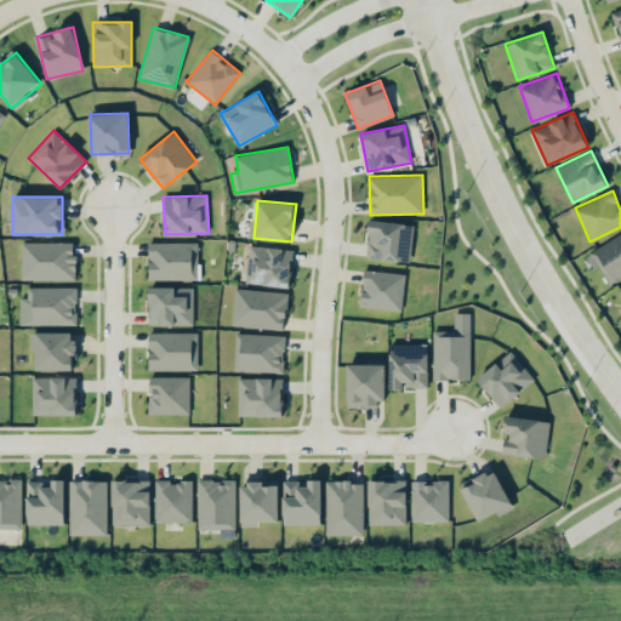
[(365,257),(410,262),(414,224),(370,220),(365,257)]
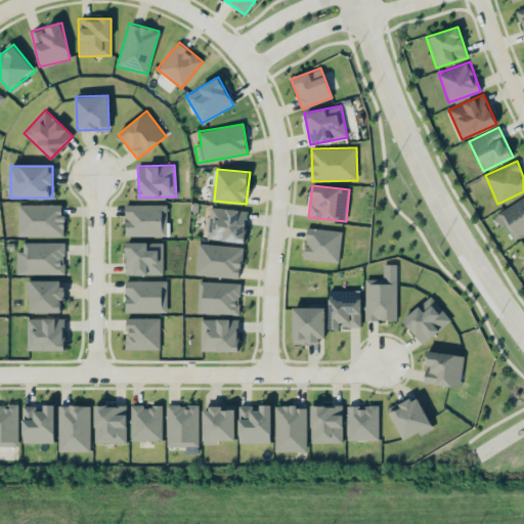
[(523,197),(496,214),(512,241),(523,233),(523,197)]
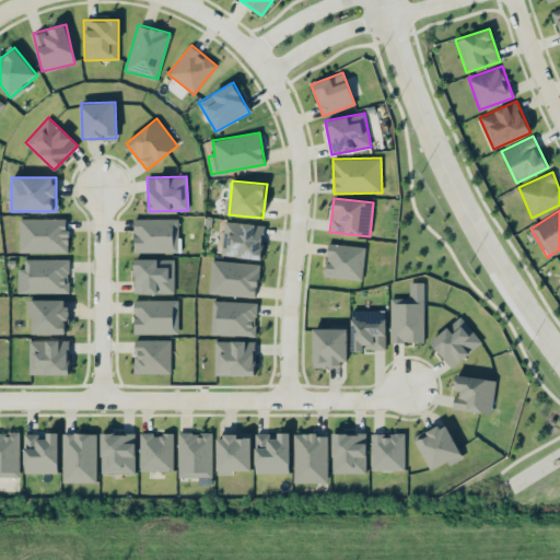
[(68,219),(20,218),(19,252),(67,253),(68,219)]
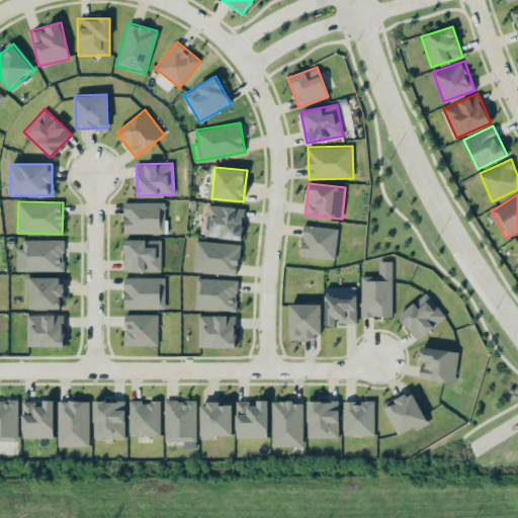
[(164,201),(123,202),(124,234),(165,233),(164,201)]
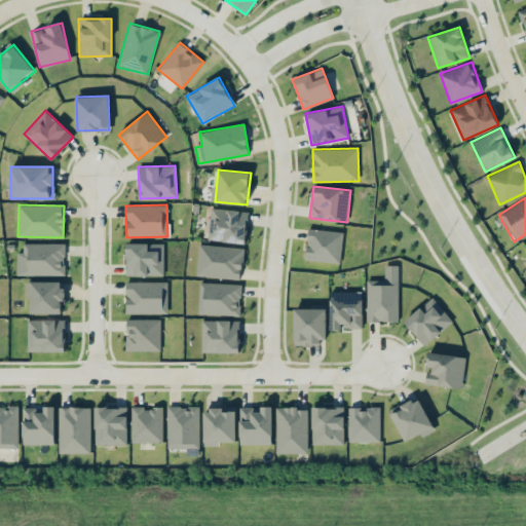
[(248,211),(210,208),(208,240),(246,243),(248,211)]
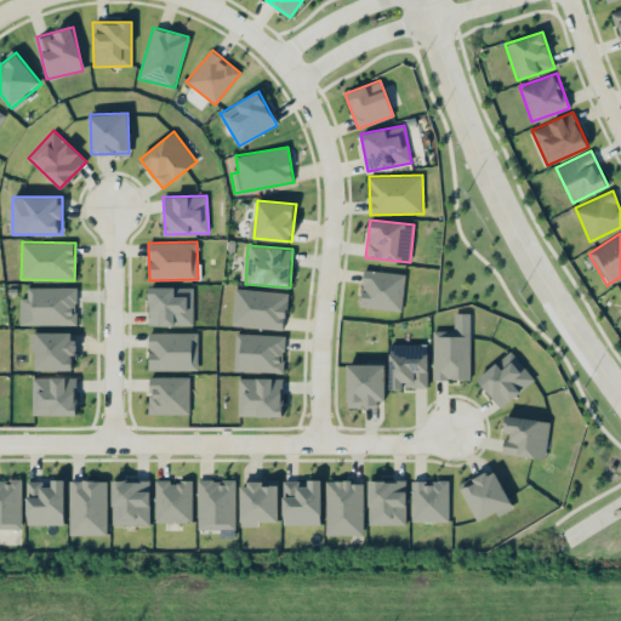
[(405,273),(363,271),(360,307),(403,309),(405,273)]
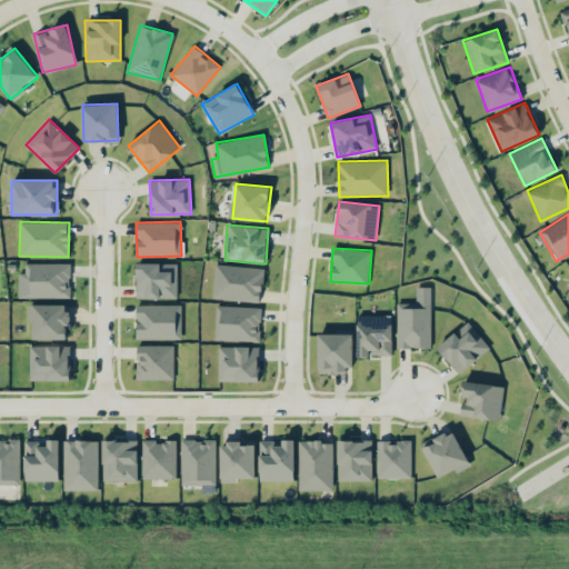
[(71,263),(25,262),(25,273),(18,272),(18,298),(70,298),(71,263)]
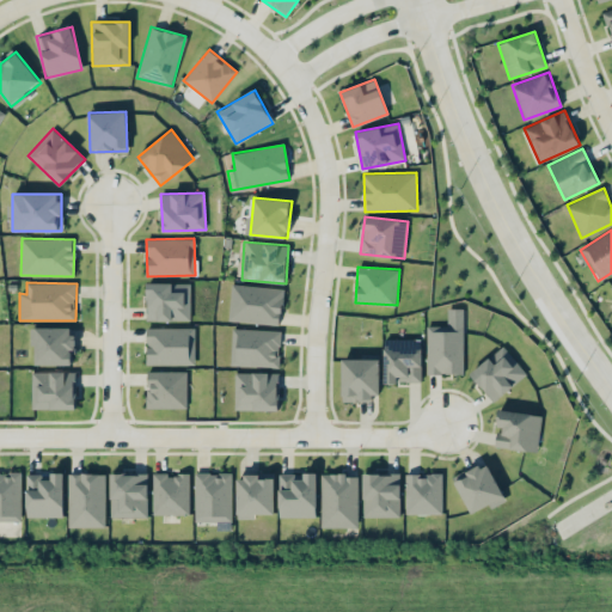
[(190,320),(189,282),(146,283),(147,320),(190,320)]
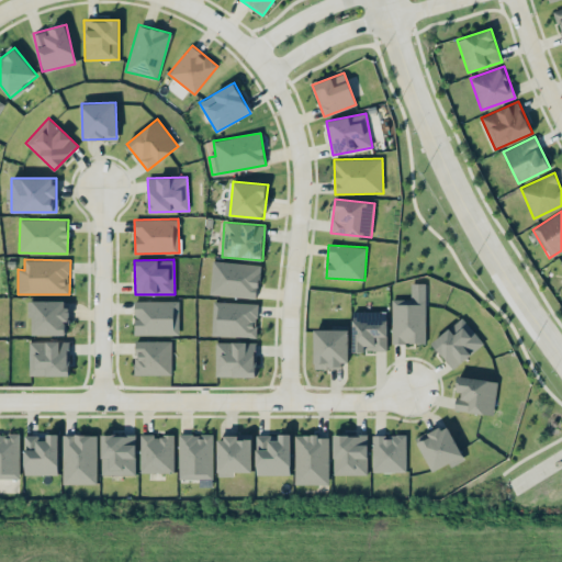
[(210,295),(258,299),(260,263),(212,261),(210,295)]
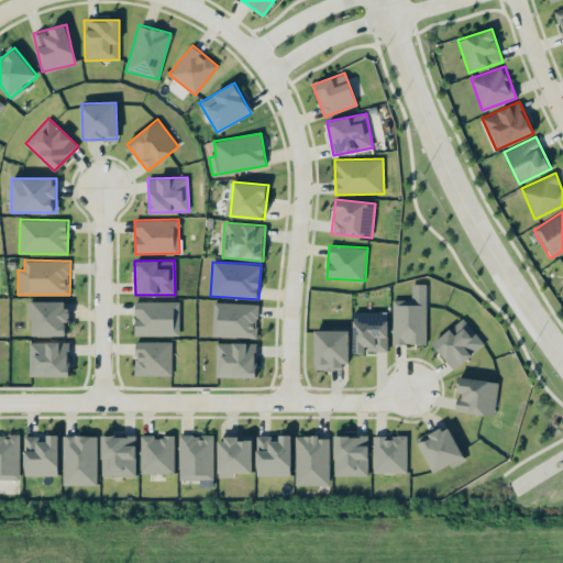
[(427,284),(411,284),(411,300),(393,299),(393,343),(426,344),(427,284)]
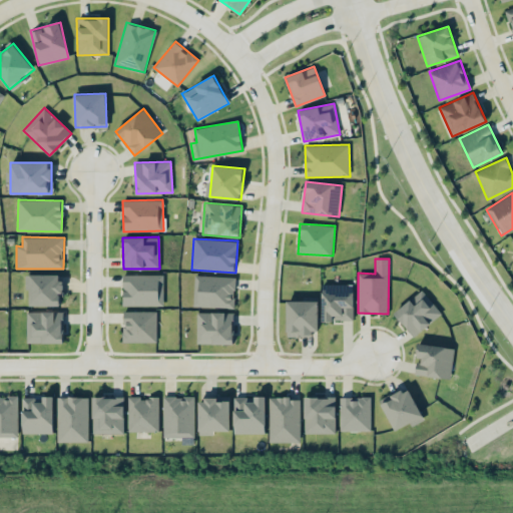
[(29,306),(61,306),(61,275),(29,274),(29,306)]
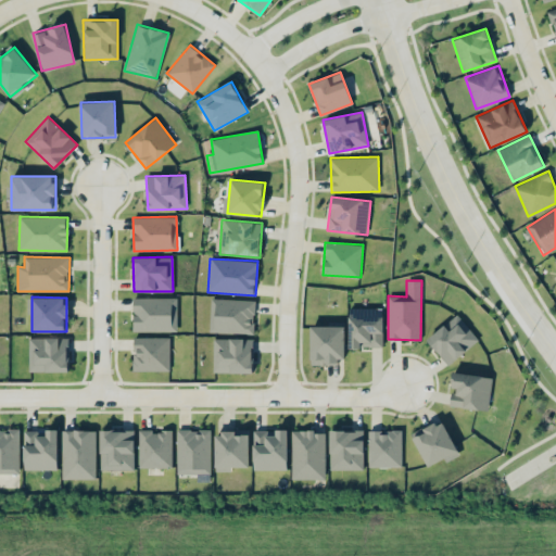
[(177,331),(176,297),(133,298),(134,331),(177,331)]
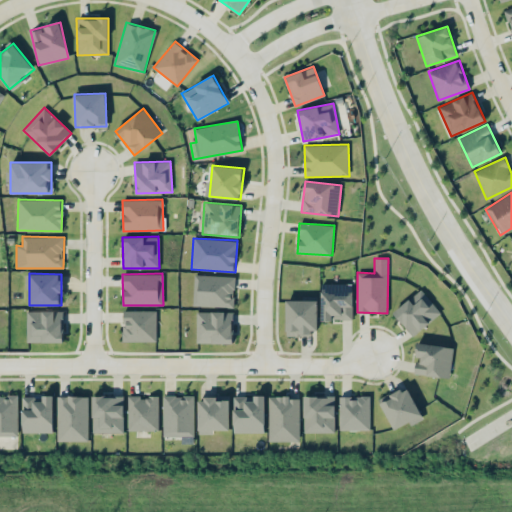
[(193,306),(234,307),(235,276),(194,275),(193,306)]
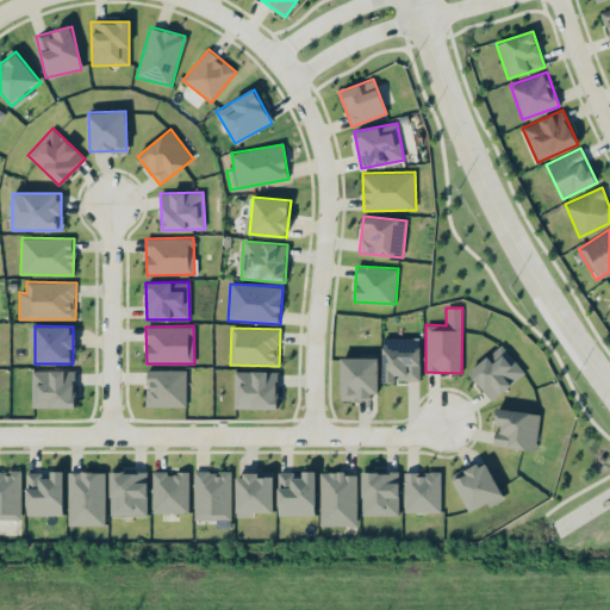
[(383,381),(419,381),(421,337),(383,337),(383,381)]
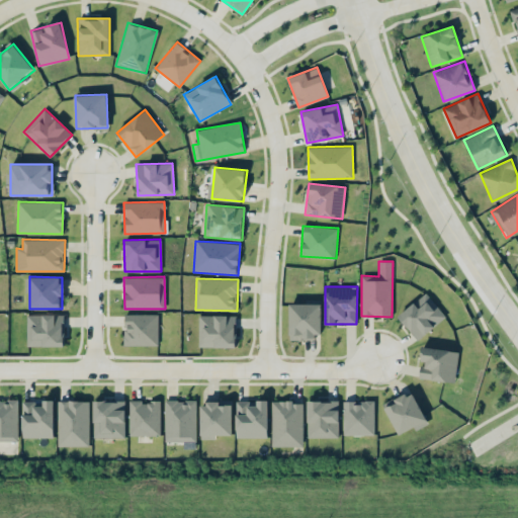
[(446,316),(425,292),(398,316),(418,340),(446,316)]
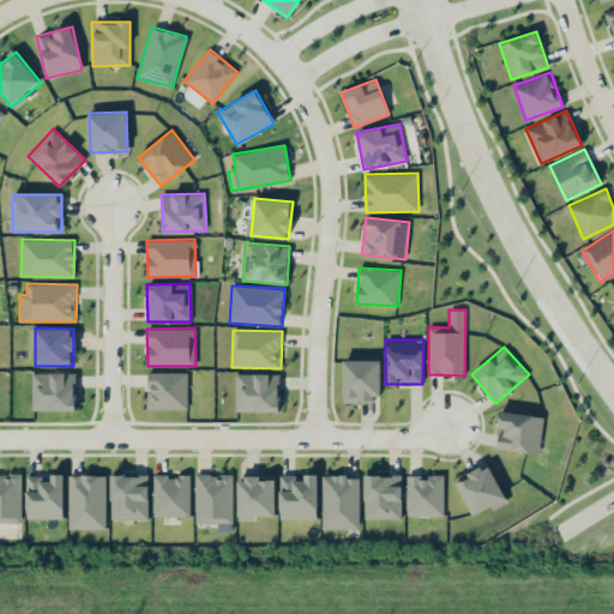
[(380,401),(380,359),(343,359),(343,401),(380,401)]
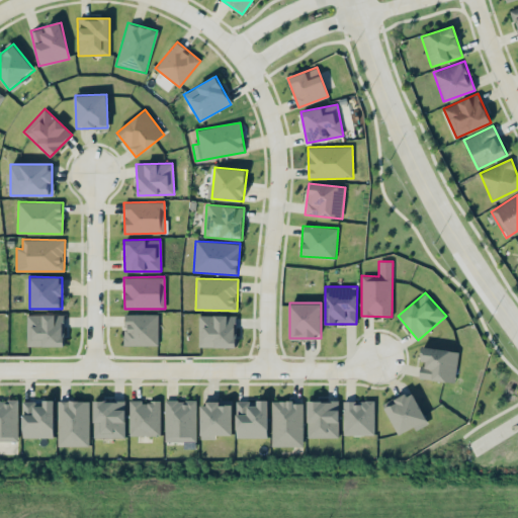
[(26,346),(64,347),(65,315),(27,314),(26,346)]
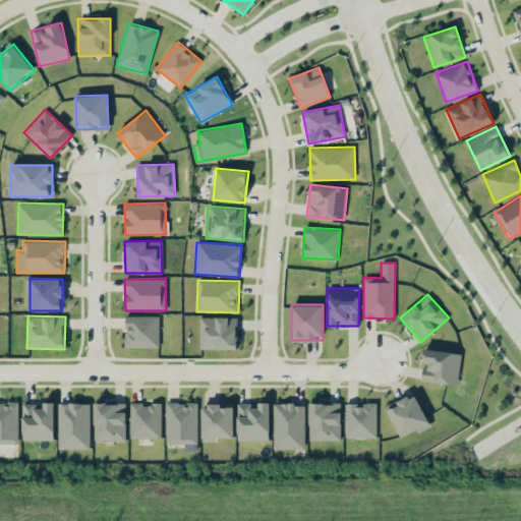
[(159,316),(125,315),(125,347),(159,347),(159,316)]
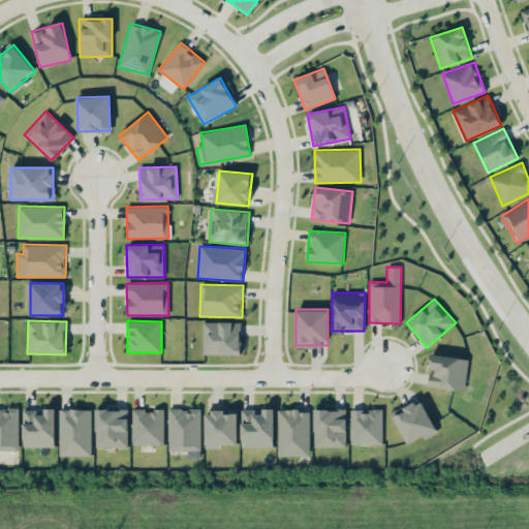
[(203,354),(241,354),(241,321),(204,321),(203,354)]
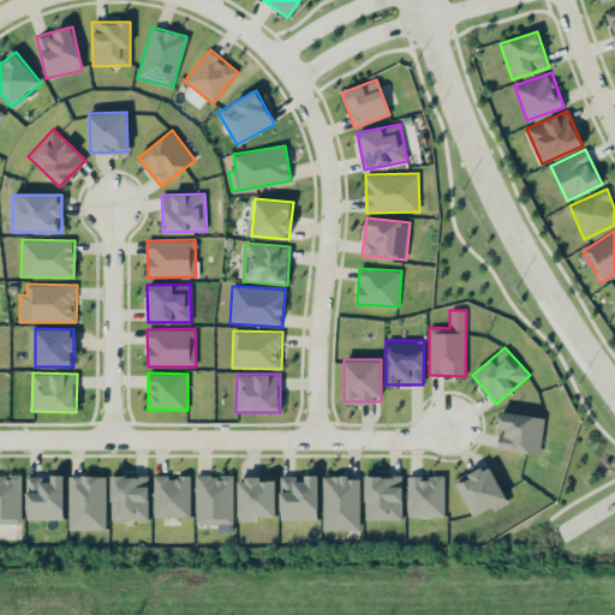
[(497,449),(539,454),(544,417),(501,412),(499,431),(497,449)]
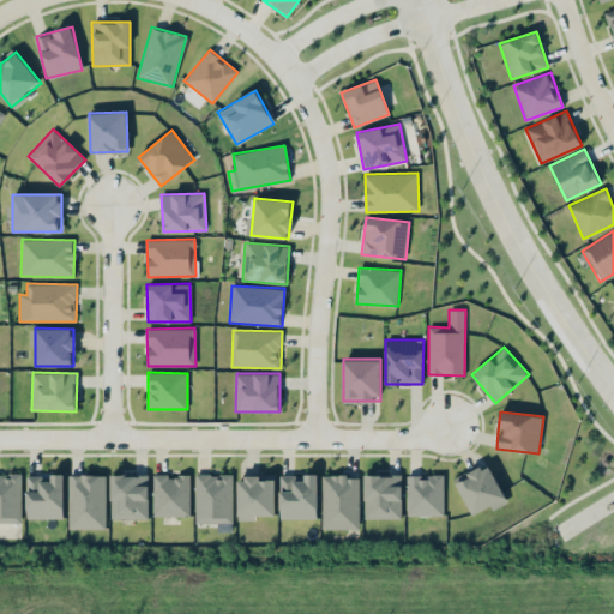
[(507,503),(488,463),(455,479),(471,515),(491,506),(492,510),(507,503)]
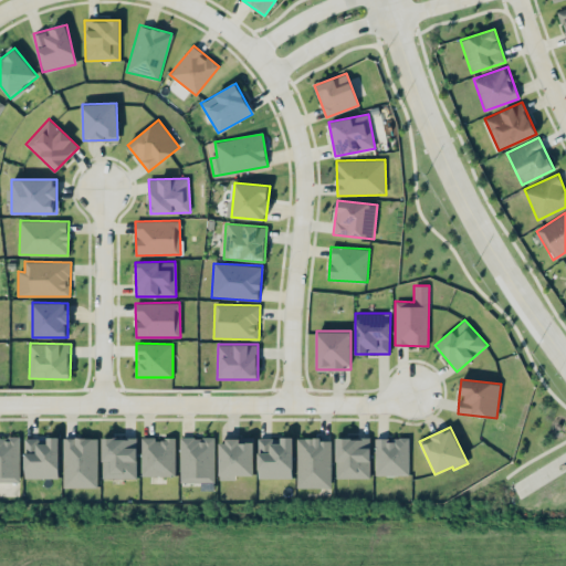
[(0,481),(20,481),(19,437),(0,437),(0,481)]
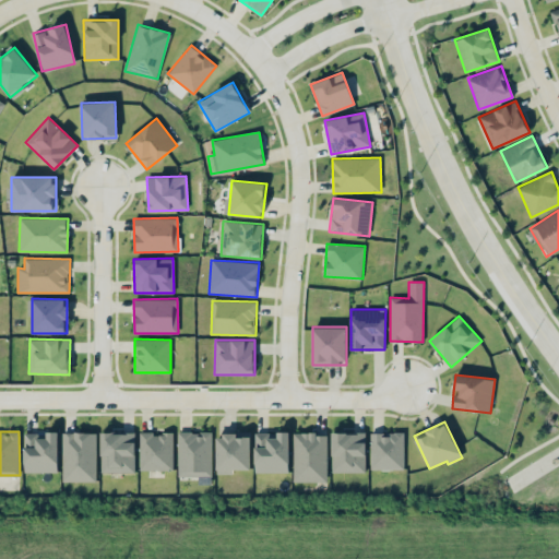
[(59,431),(24,431),(24,472),(58,472),(59,431)]
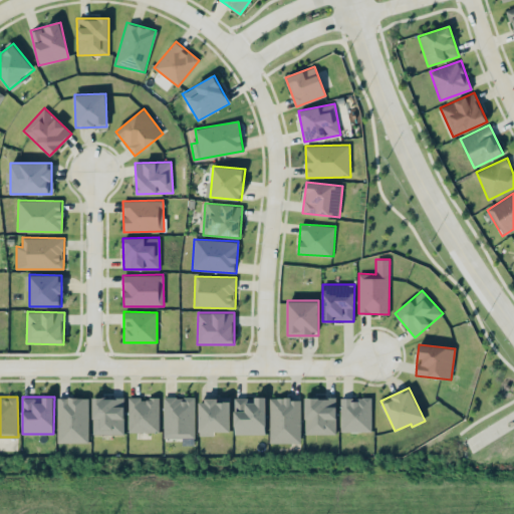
[(194,438),(194,397),(164,397),(164,438),(194,438)]
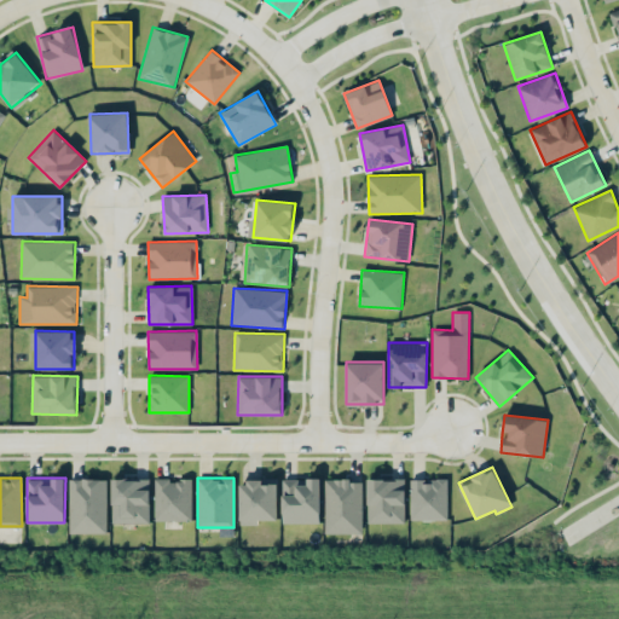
[(410,520),(447,519),(446,478),(410,479),(410,520)]
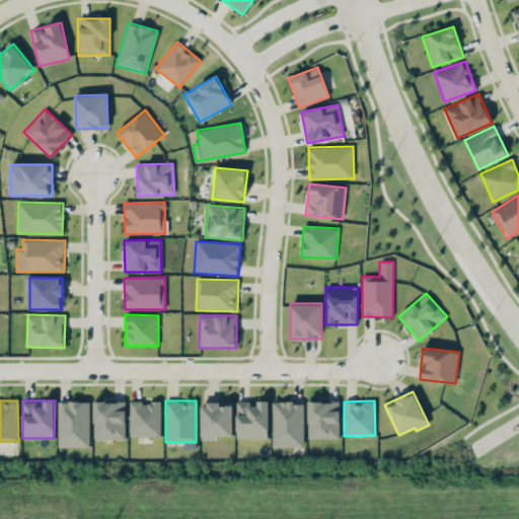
[(88,447),(89,401),(58,401),(58,446),(88,447)]
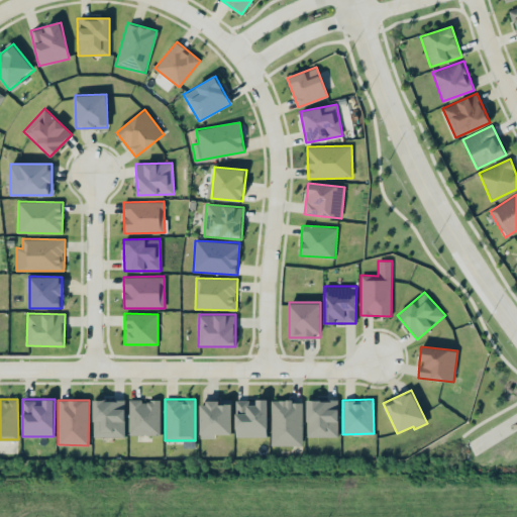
[(93,437),(125,436),(124,400),(93,400),(93,437)]
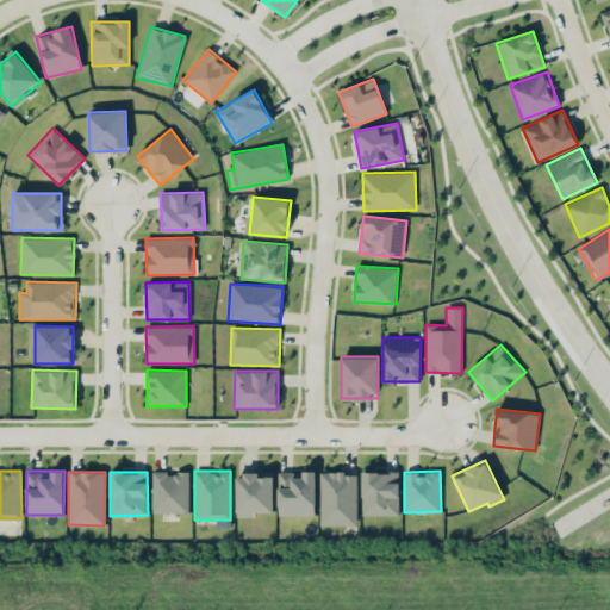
[(188,514),(190,472),(153,472),(151,512),(188,514)]
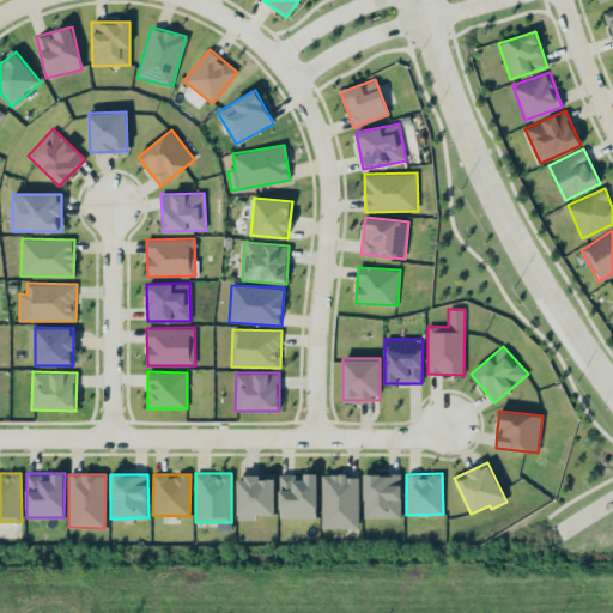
[(317,474),(280,474),(279,517),(316,517),(317,474)]
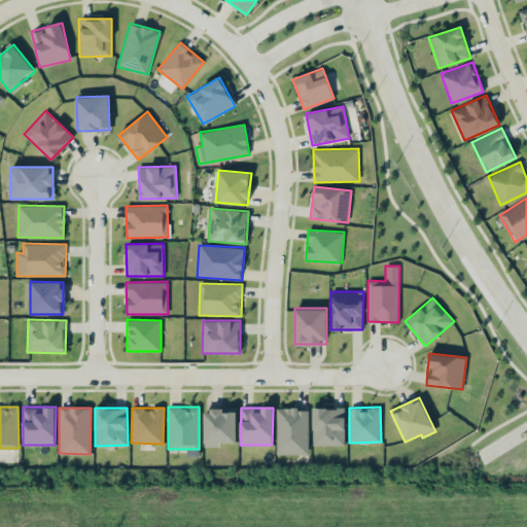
[(277,454),(308,454),(308,408),(276,409),(277,454)]
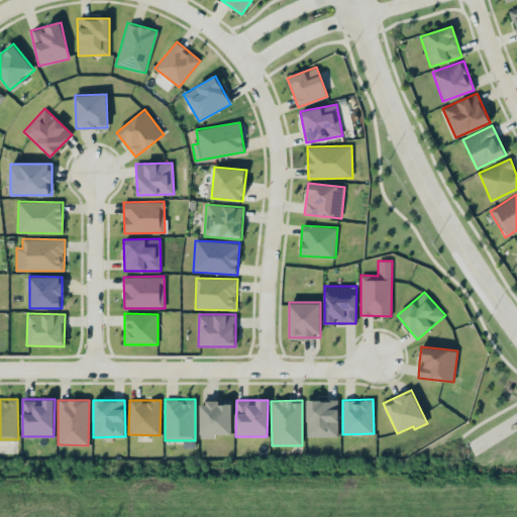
[(337,436),(338,401),(307,400),(306,436),(337,436)]
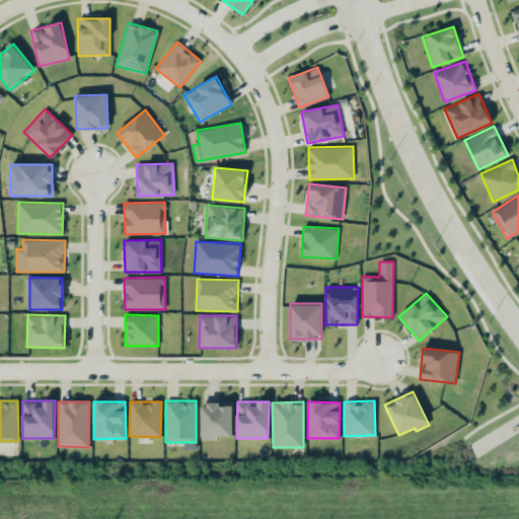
[(201,402),(201,440),(216,440),(216,436),(232,436),(232,402),(201,402)]
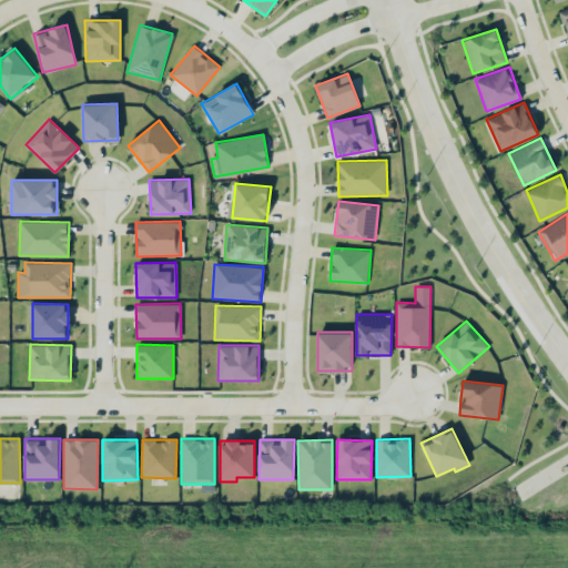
All buildings are outlined.
